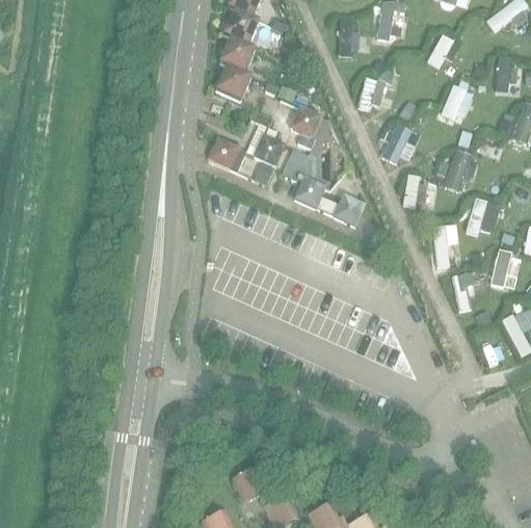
[(230,0),(228,6),(235,9),(253,18),(260,0),(230,0)]
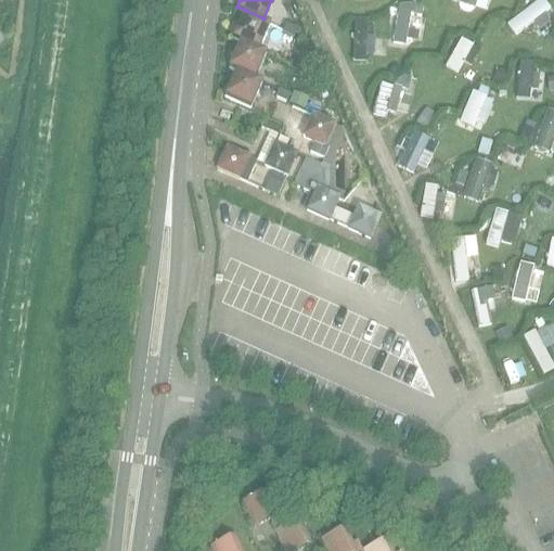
[(399,1),(393,39),(406,41),(410,9),(413,9),(414,0),(399,1)]
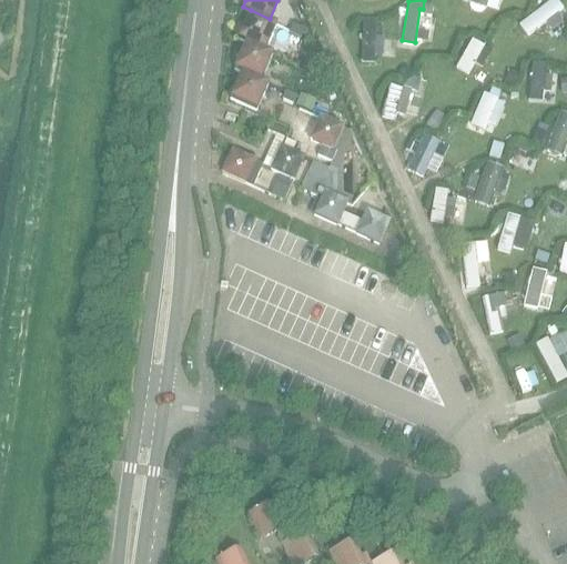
[(538,0),(542,28),(557,27),(554,0),(538,0)]
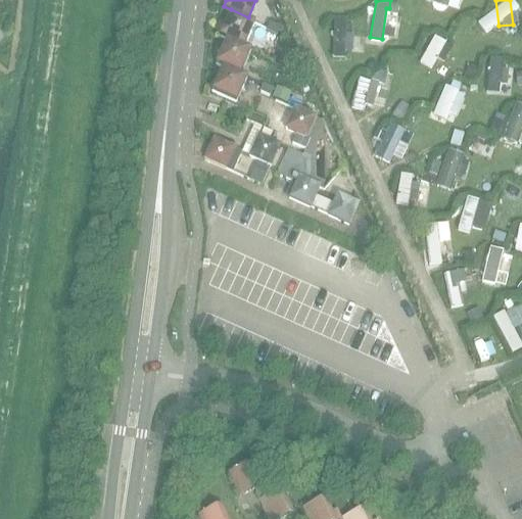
[(220,34),(228,37),(245,44),(255,20),(248,17),(231,9),(220,34)]
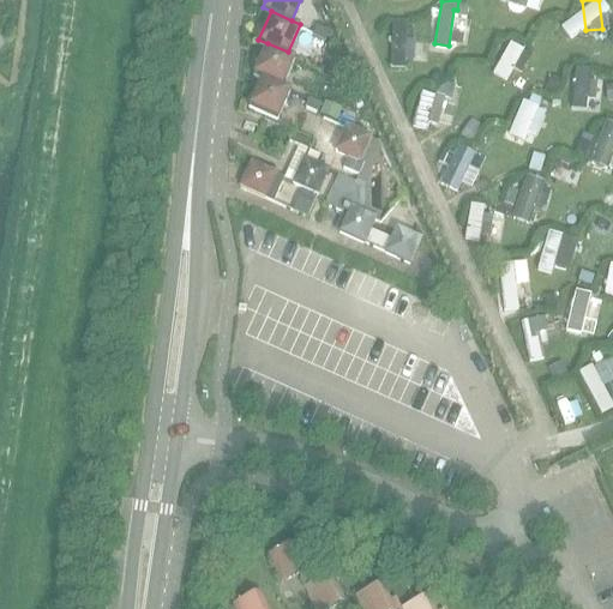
[(407,18),(392,18),(390,64),(404,65),(406,56),(413,58),(414,36),(406,36),(407,18)]
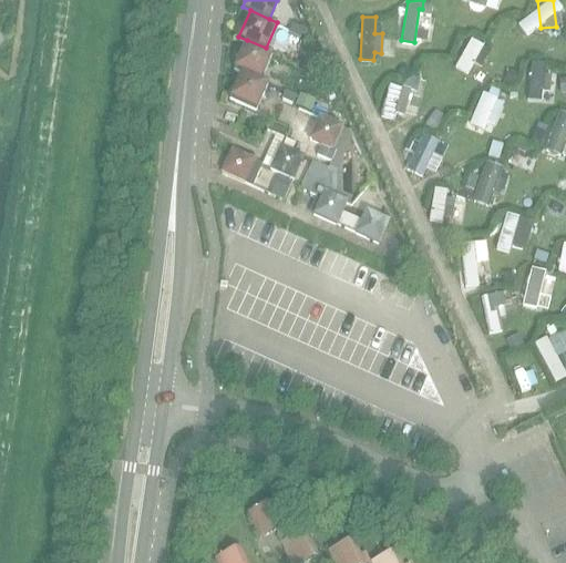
[(292,19),(288,28),(301,33),(305,24),(292,19)]
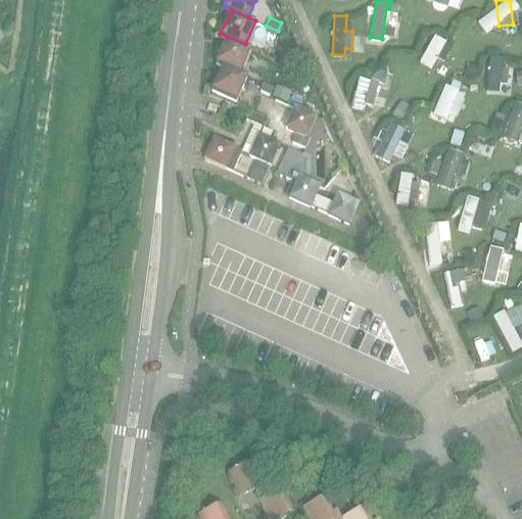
[(435,34),(420,59),(430,65),(445,39),(435,34)]
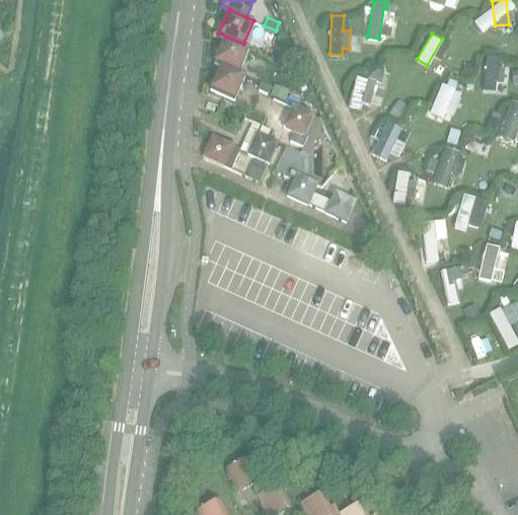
[(215,61),(222,64),(239,71),(250,48),(243,44),(226,37),(215,61)]
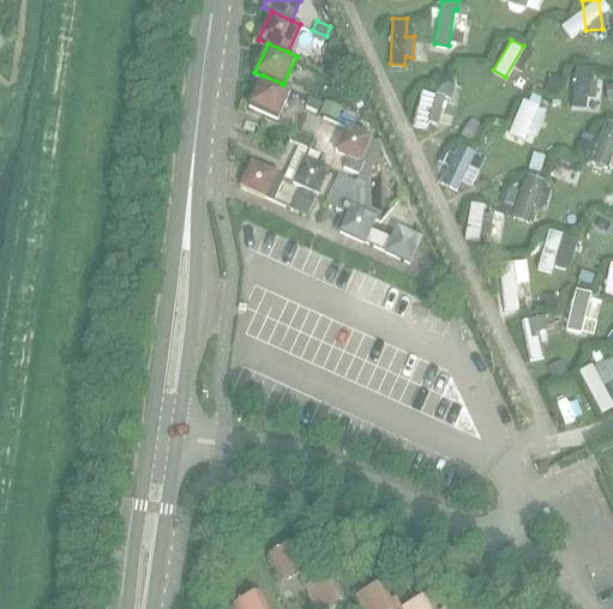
[(334,55),(326,70),(340,76),(347,61),(334,55)]
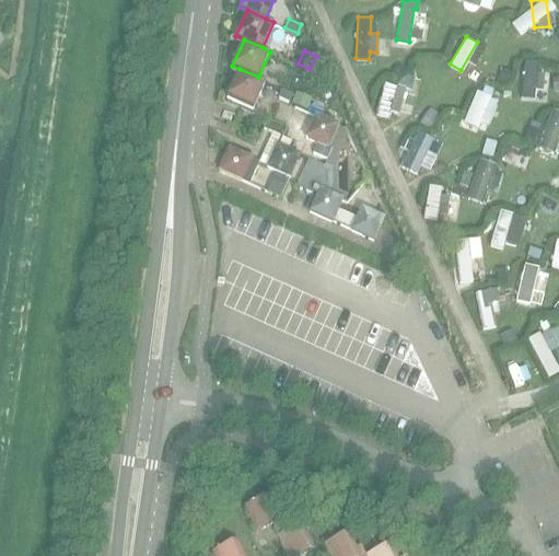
[(537,59),(524,58),(521,96),(534,97),(535,87),(543,87),(544,71),(536,71),(537,59)]
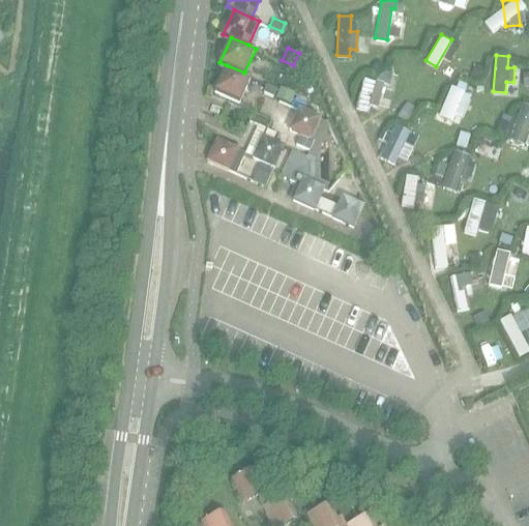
[(379,57),(372,63),(378,70),(385,64),(379,57)]
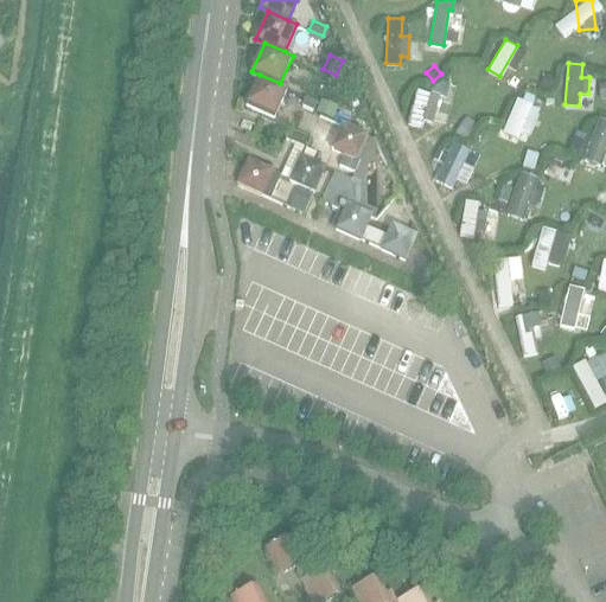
[(543,70),(540,84),(552,87),(554,74),(543,70)]
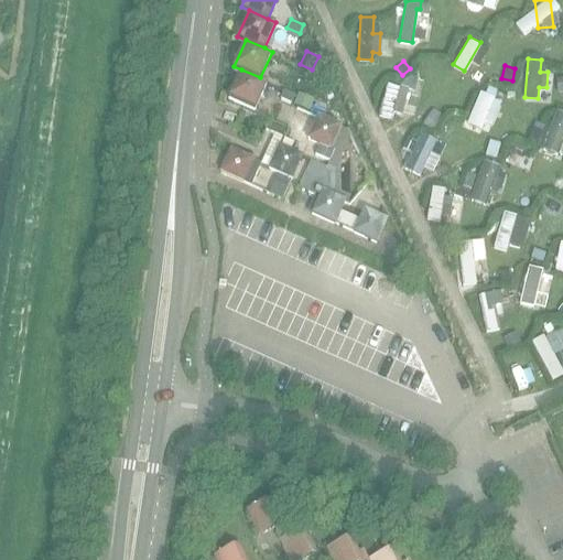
[(260,77),(241,70),(230,95),(257,107),(268,82),(260,77)]
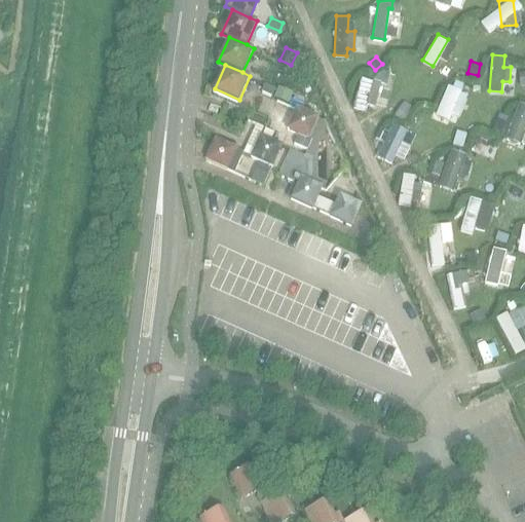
[(375,74),(374,78),(382,80),(382,81),(387,83),(387,82),(390,71),(382,69),(375,74)]
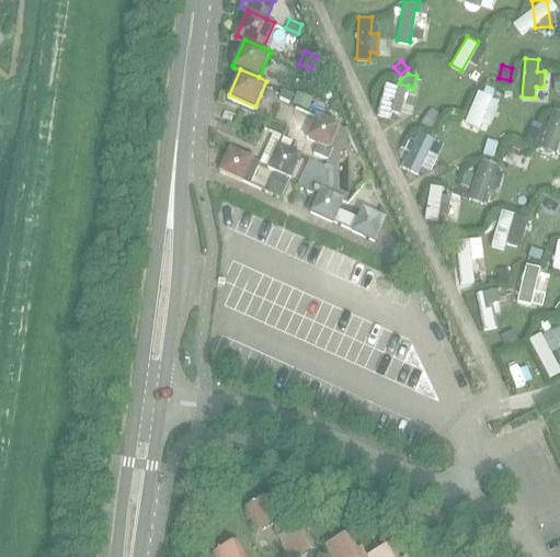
[(407,87),(386,80),(377,112),(390,116),(391,111),(399,113),(401,106),(404,93),(407,87)]
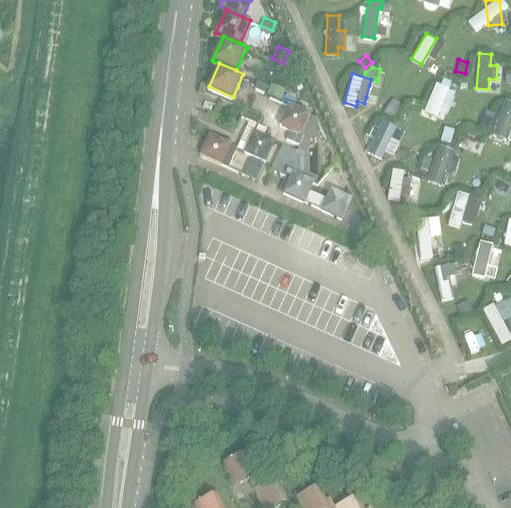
[(254,87),(266,92),(269,84),(257,79),(254,87)]
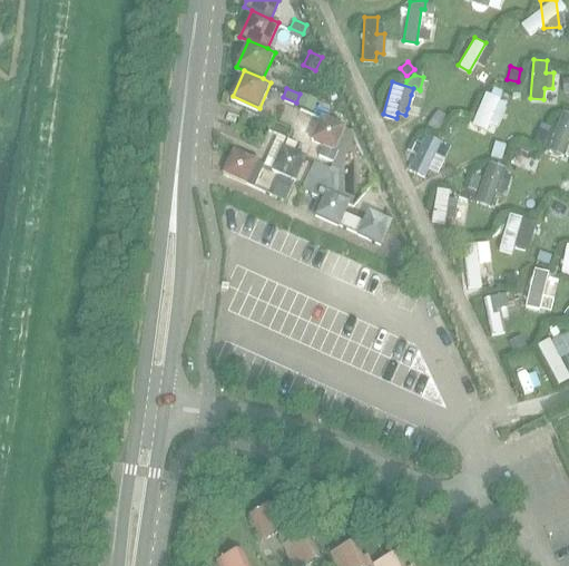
[(297,103),(313,108),(317,97),(302,90),(297,103)]
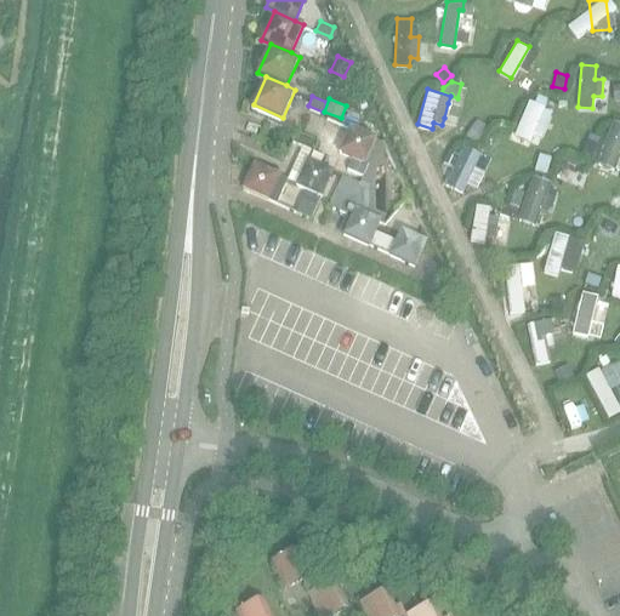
[(530,98),(517,132),(533,138),(536,130),(545,133),(555,109),(546,107),(547,104),(530,98)]
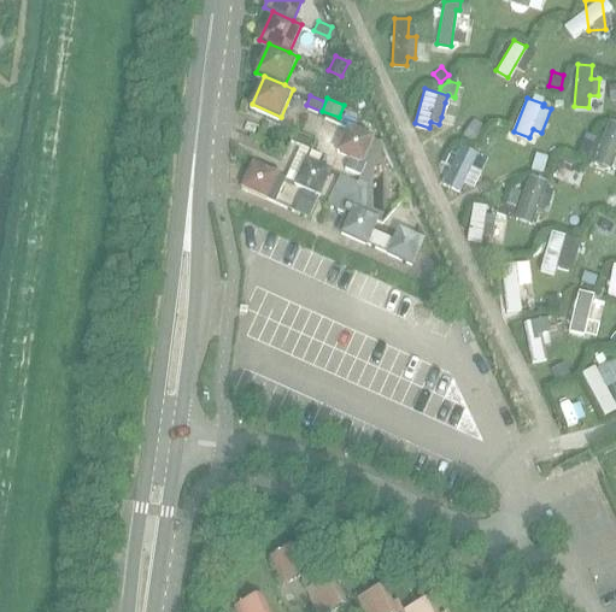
[(445,103),(441,117),(453,121),(457,106),(445,103)]
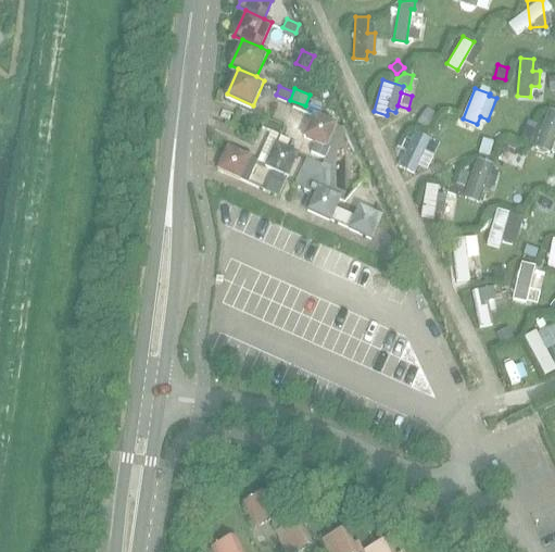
[(423,107),(415,117),(426,125),(433,114),(423,107)]
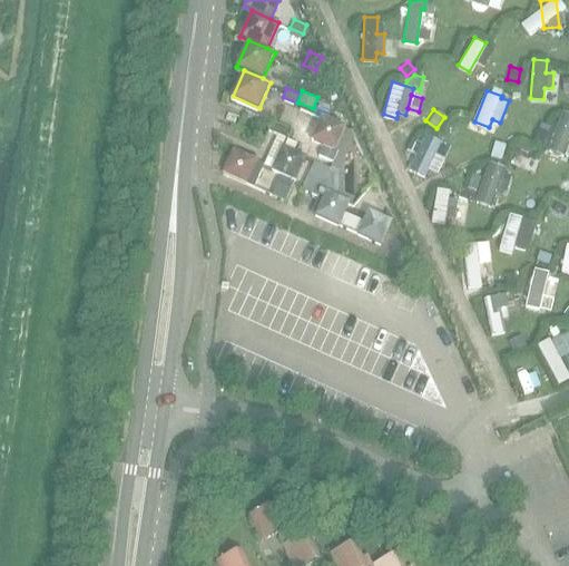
[(568,111),(562,109),(548,149),(563,155),(568,139),(568,111)]
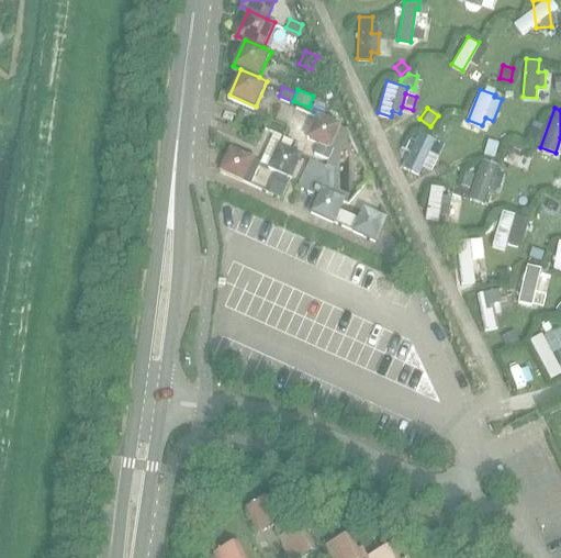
[(329,158),(327,160),(339,166),(341,147),(350,127),(344,124),(317,113),(307,136),(318,141),(314,152),(328,158),(328,157),(329,158)]
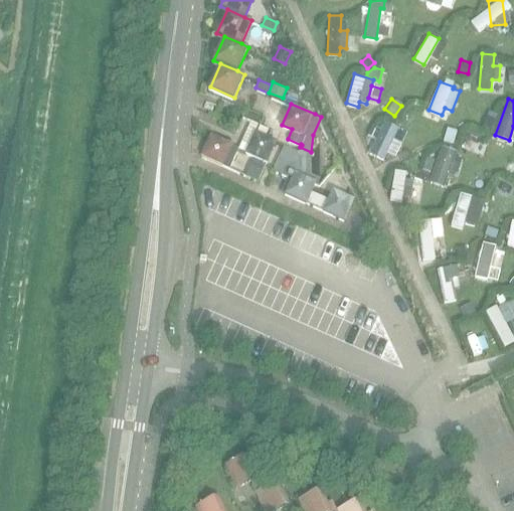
[(261,123),(264,115),(246,108),(242,115),(250,119),(238,146),(268,159),(277,140),(265,135),(269,127),(261,123)]
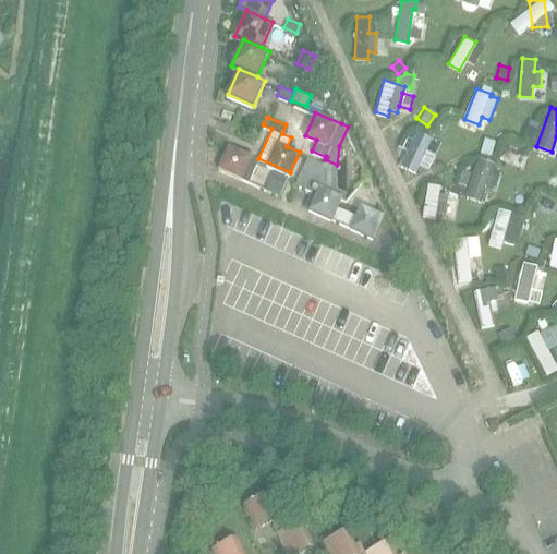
[(528,123),(523,135),(532,139),(536,127),(528,123)]
